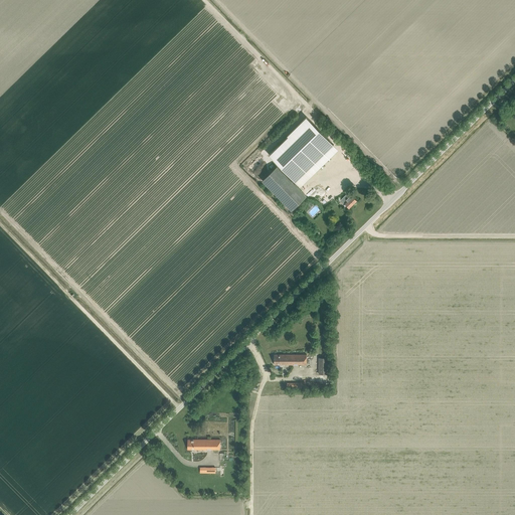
[(293,179),(331,142),(306,117),(287,136),(288,136),(269,155),(293,179)]
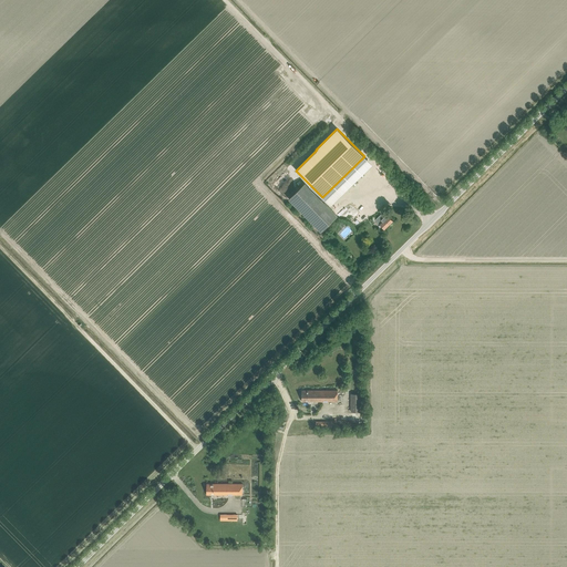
[(289,198),(320,230),(337,215),(305,183),(299,189),(297,187),(294,191),(296,192),(289,198)]
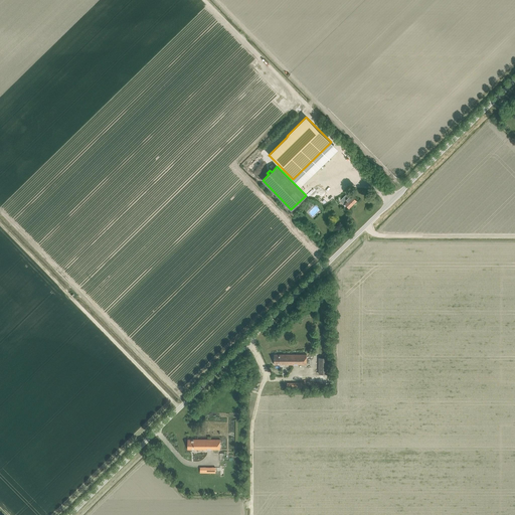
[(347,195),(346,194),(342,198),(346,202),(344,203),(349,208),(356,200),(351,194),(349,196),(348,195),(347,195)]
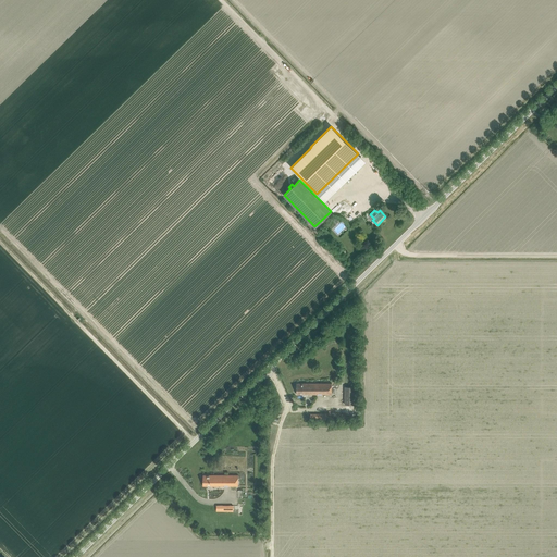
[(332,395),(332,384),(296,384),(296,395),(332,395)]
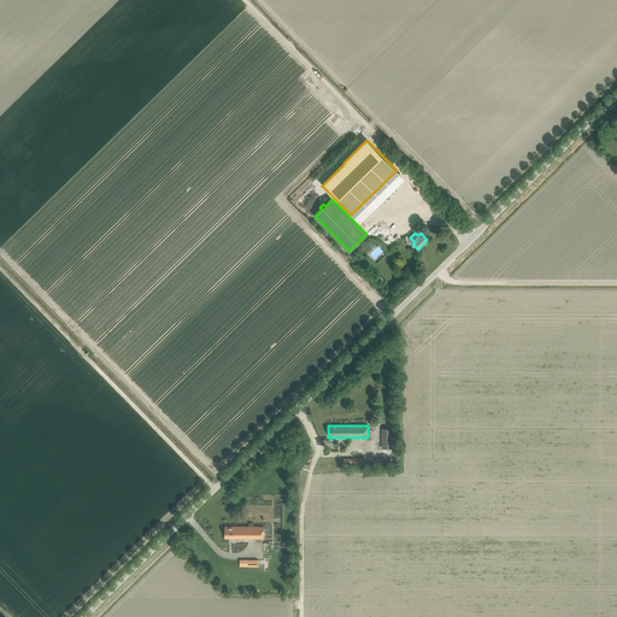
[(382,448),(397,448),(397,428),(382,428),(382,448)]
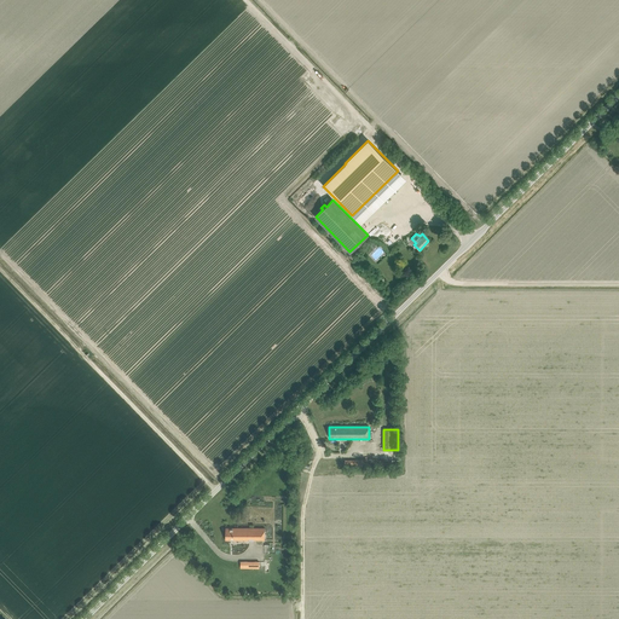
[(265,541),(265,528),(226,528),(226,541),(265,541)]
